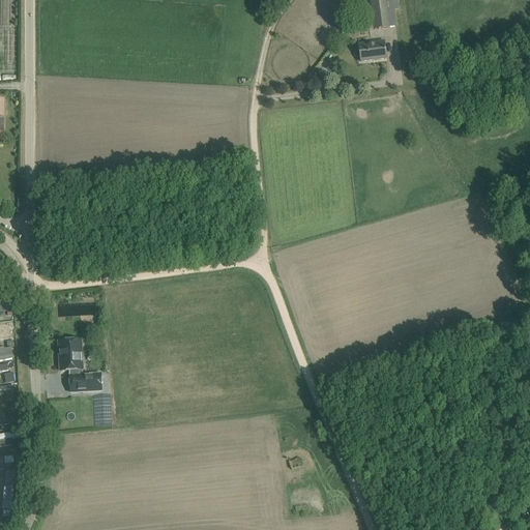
[(371,0),(375,30),(388,29),(396,28),(392,0),(371,0)]
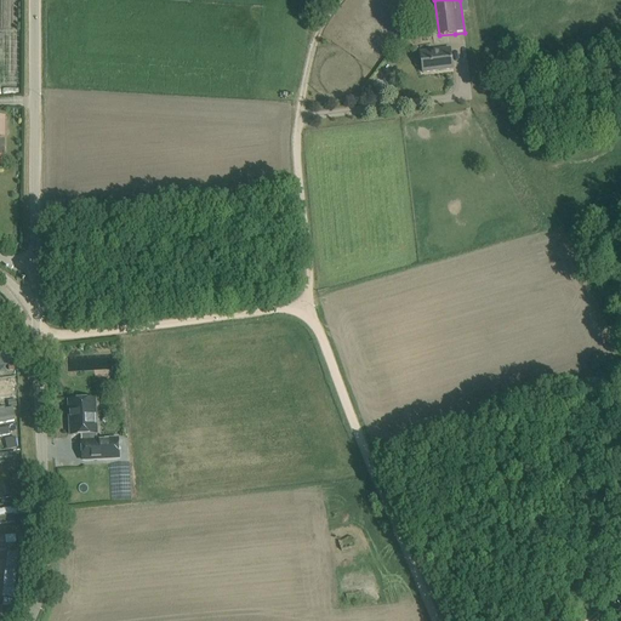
[(450,51),(421,55),(423,73),(453,69),(450,51)]
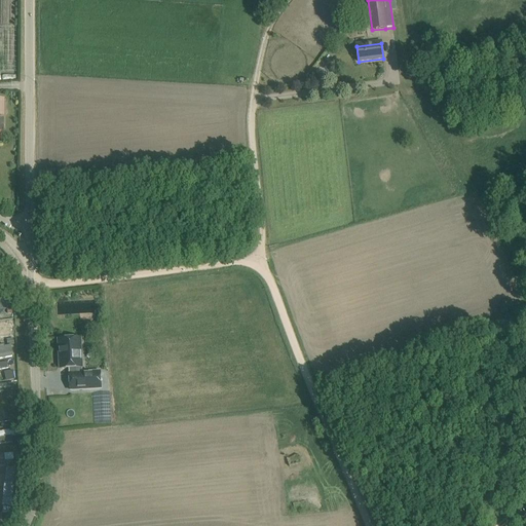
[(0,336),(11,335),(9,320),(0,321),(0,336)]
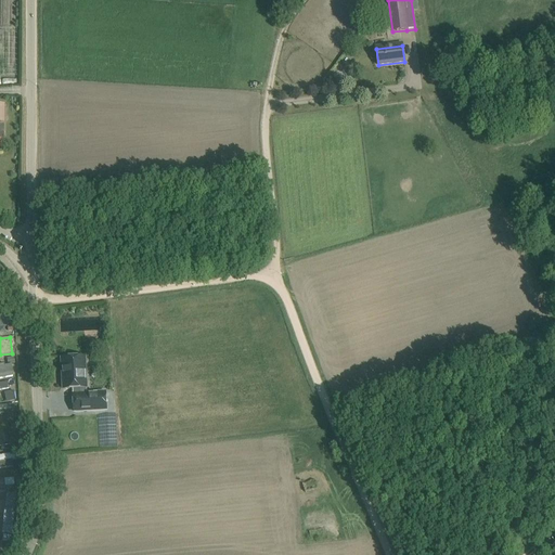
[(78,358),(62,359),(64,389),(74,388),(74,394),(75,411),(107,409),(106,391),(87,392),(87,388),(87,370),(79,370),(78,358)]
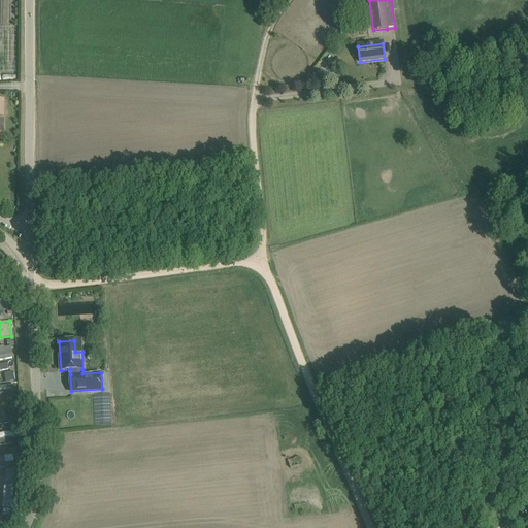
[(12,347),(0,347),(0,359),(12,358),(12,347)]
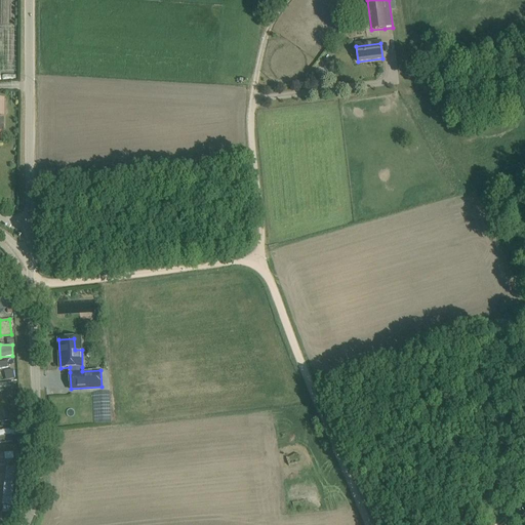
[(4,370),(6,379),(15,377),(13,368),(4,370)]
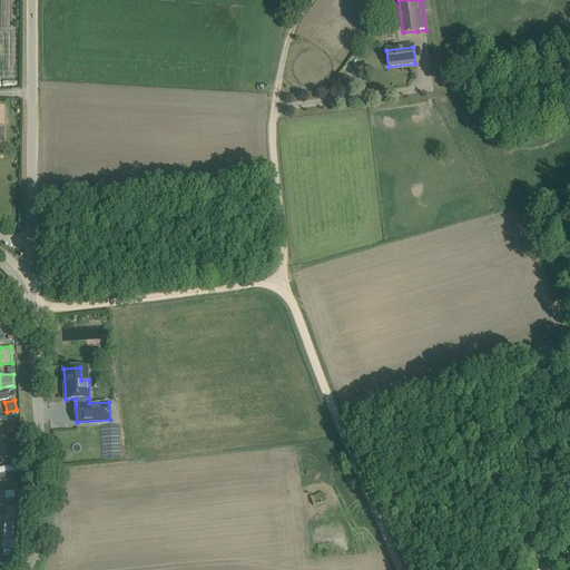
[(17,415),(0,415),(0,425),(17,425),(17,415)]
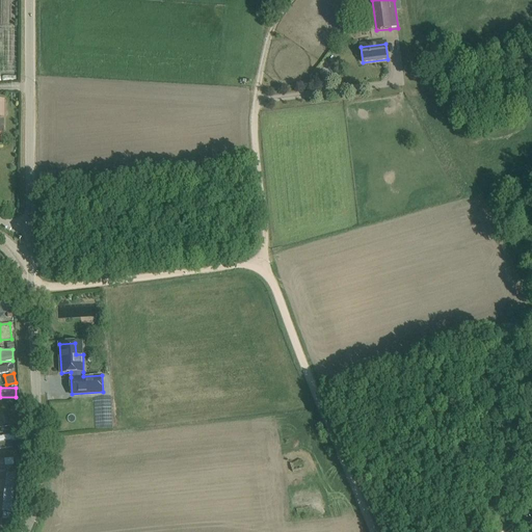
[(14,433),(0,435),(0,448),(16,446),(14,433)]
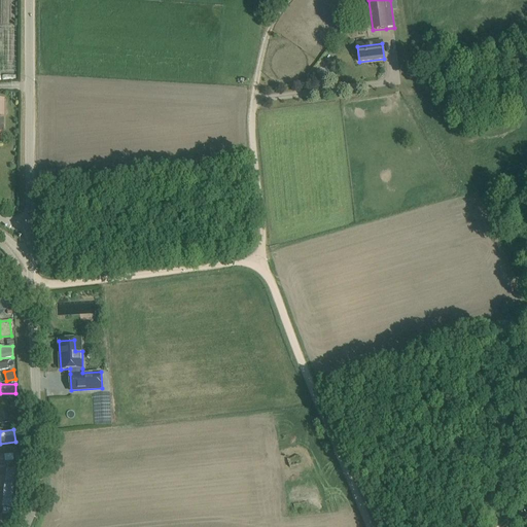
[(14,506),(15,468),(5,467),(4,505),(14,506)]
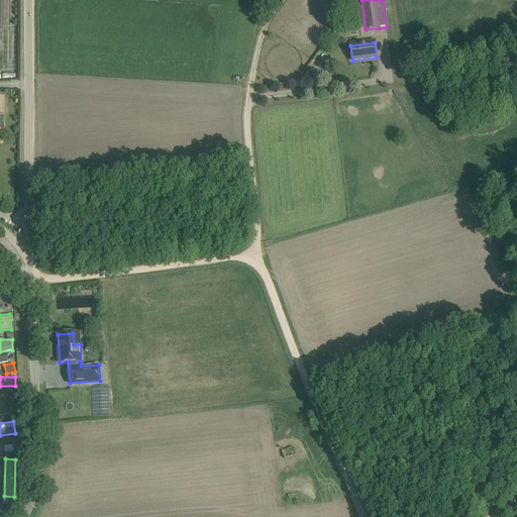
All buildings are outlined.
